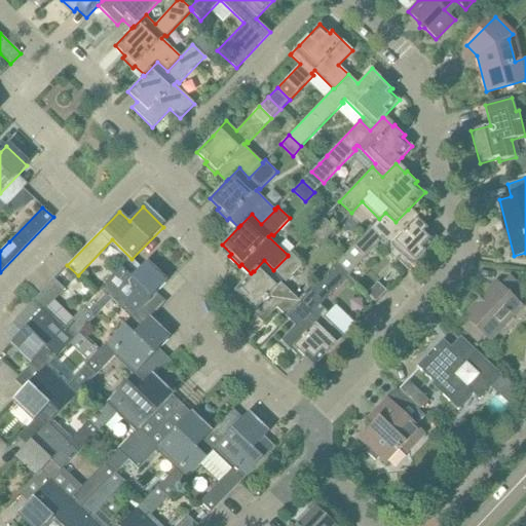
[(397,259),(408,269),(438,238),(427,229),(429,226),(419,216),(417,218),(408,210),(396,222),(385,213),(335,264),(347,275),(380,241),(379,240),(381,237),(401,256),(397,259)]
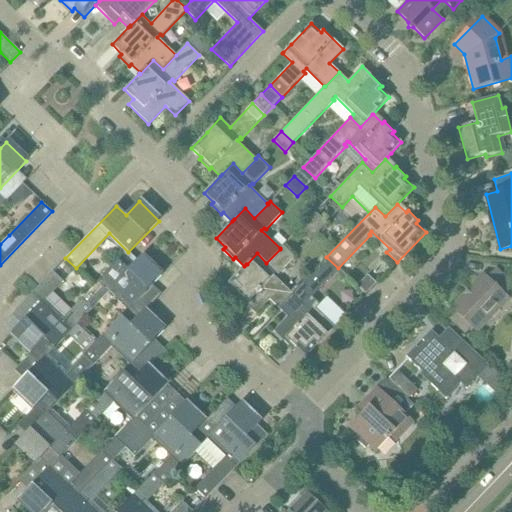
[(327,223),(315,212),(315,211),(306,221),(318,232),(327,223)]
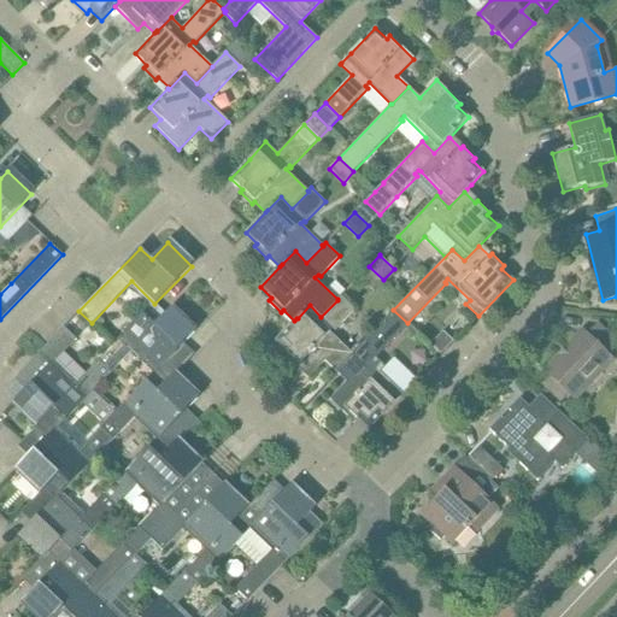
[(372,291),(383,280),(369,266),(358,277),(372,291)]
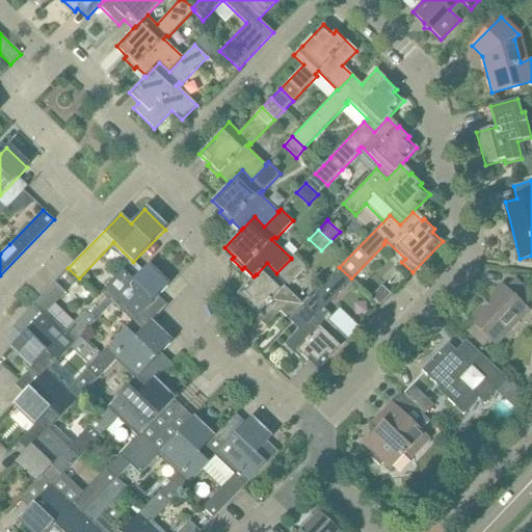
[(306,267),(294,256),(293,255),(291,258),(291,259),(276,273),(267,263),(257,274),(256,274),(254,276),(237,294),(247,303),(244,306),(256,316),(258,314),(266,323),(264,325),(265,325),(280,311),(289,320),(303,306),(303,304),(284,286),(287,284),(289,285),(306,267)]
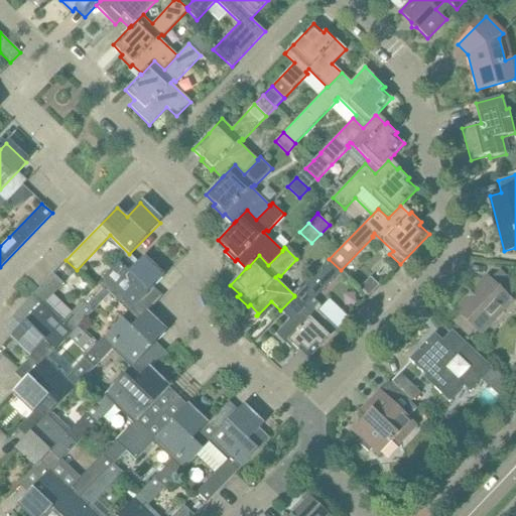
[(136,266),(126,256),(119,263),(129,273),(136,266)]
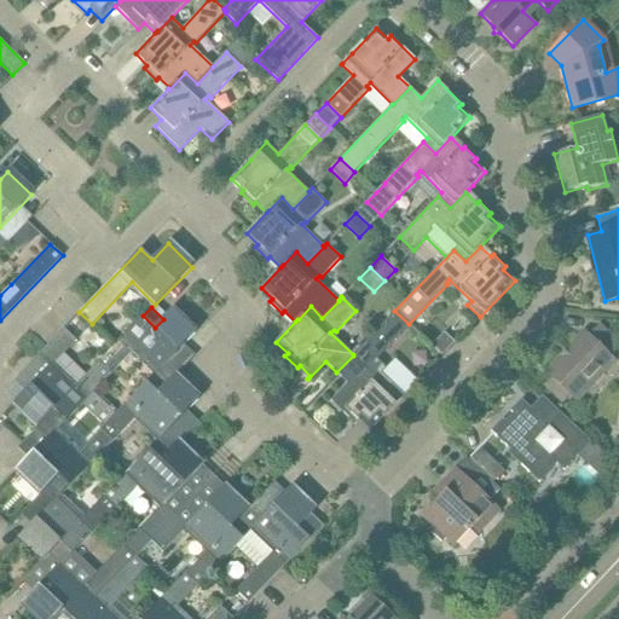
[(98,362),(111,374),(136,350),(157,370),(145,382),(158,394),(175,376),(165,365),(197,331),(173,308),(163,319),(155,328),(143,316),(98,362)]
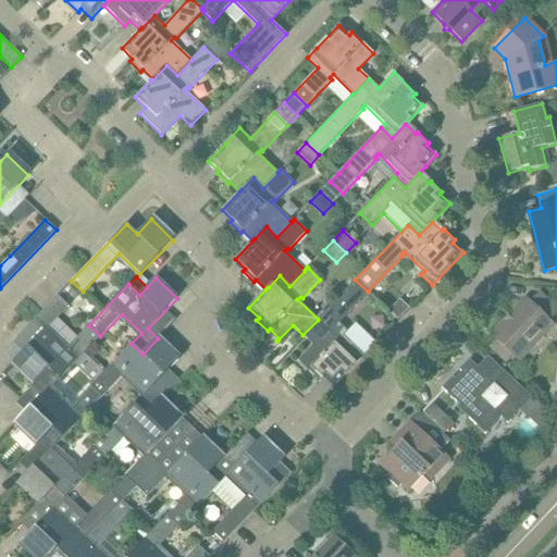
[(313,345),(298,360),(299,361),(300,359),(310,368),(308,370),(320,381),(322,379),(333,388),(349,371),(364,356),(353,345),(343,336),(347,332),(338,323),(351,309),(368,292),(355,280),(338,297),(318,319),(318,320),(302,335),(313,345)]
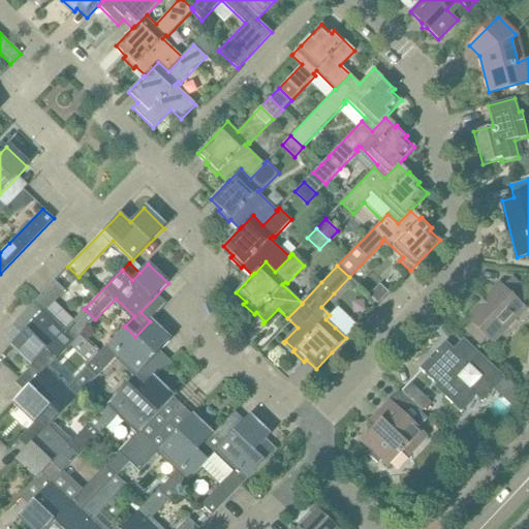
[(472,322),(467,329),(481,343),(488,337),(492,341),(523,308),(520,305),(528,296),(510,279),(502,288),(499,285),(468,318),(472,322)]
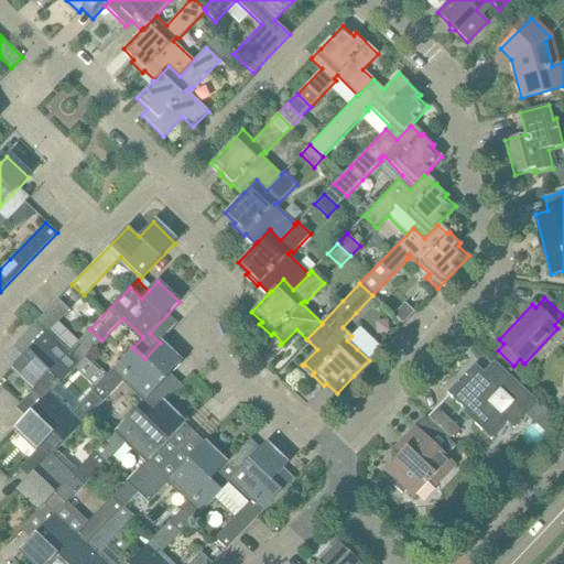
[(35,322),(46,333),(68,310),(58,299),(35,322)]
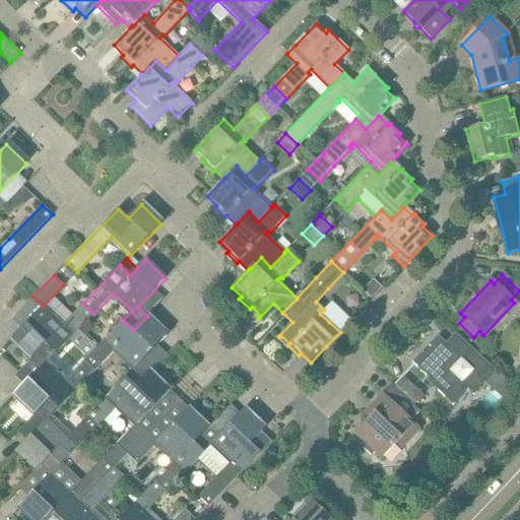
[(363,290),(372,300),(383,287),(374,279),(363,290)]
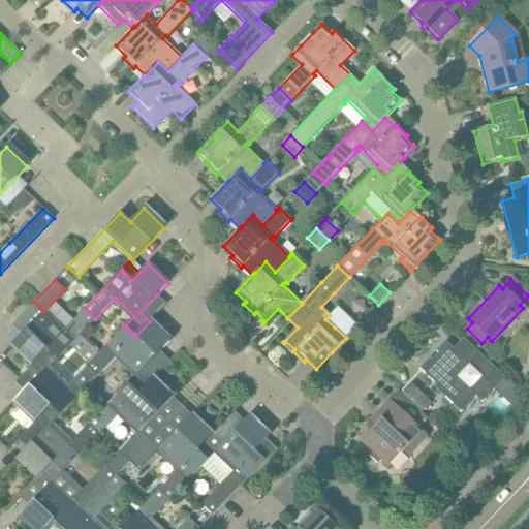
[(31,365),(45,349),(56,360),(95,319),(84,309),(63,331),(43,312),(10,345),(31,365)]
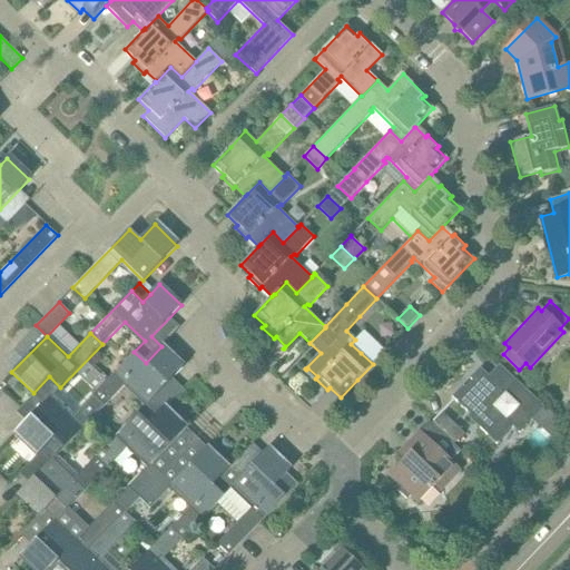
[(134,352),(92,394),(105,405),(127,382),(147,402),(137,413),(148,424),(165,406),(164,406),(154,397),(184,366),(161,345),(161,346),(146,363),(134,352)]
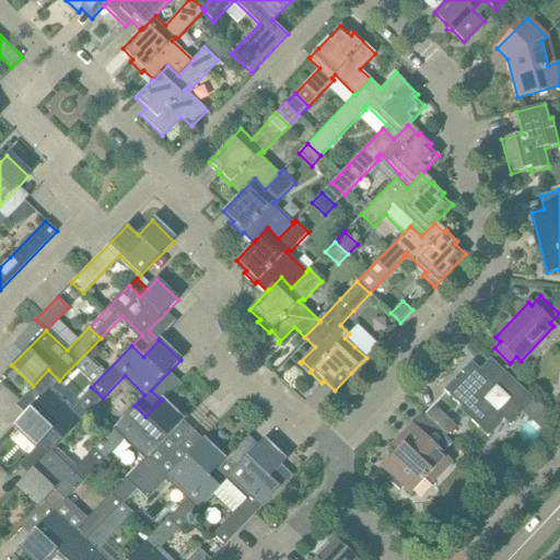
[(471,362),(444,391),(447,393),(457,403),(462,407),(459,409),(461,410),(488,436),(504,419),(511,426),(523,412),(544,432),(555,420),(535,400),(534,399),(490,359),(480,370),(471,362)]
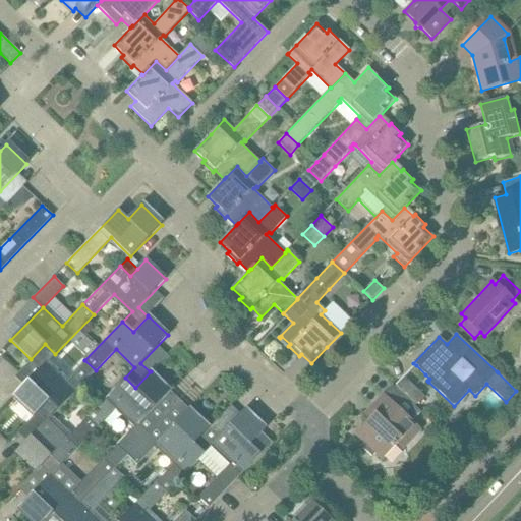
[(13,397),(33,415),(48,400),(58,410),(96,370),(84,360),(64,382),(46,364),(55,354),(45,344),(31,359),(30,361),(39,369),(13,397)]
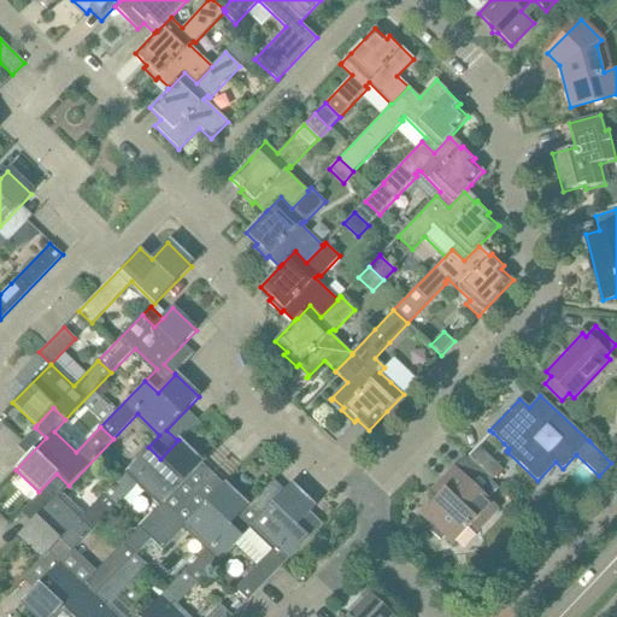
[(119,477),(104,493),(117,505),(136,485),(140,480),(163,501),(158,506),(139,527),(140,528),(124,544),(135,554),(136,556),(152,540),(151,539),(175,513),(164,503),(187,479),(191,474),(201,463),(178,440),(160,459),(148,447),(119,477)]
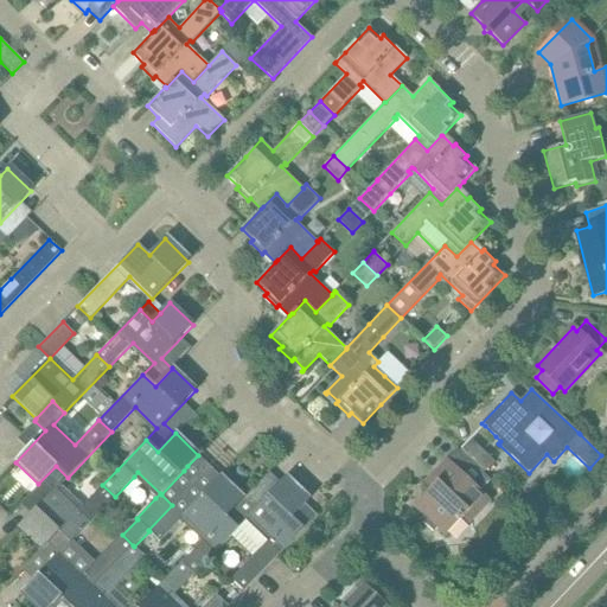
[(479,447),(468,459),(484,473),(486,472),(494,462),(487,457),(483,451),(479,447)]
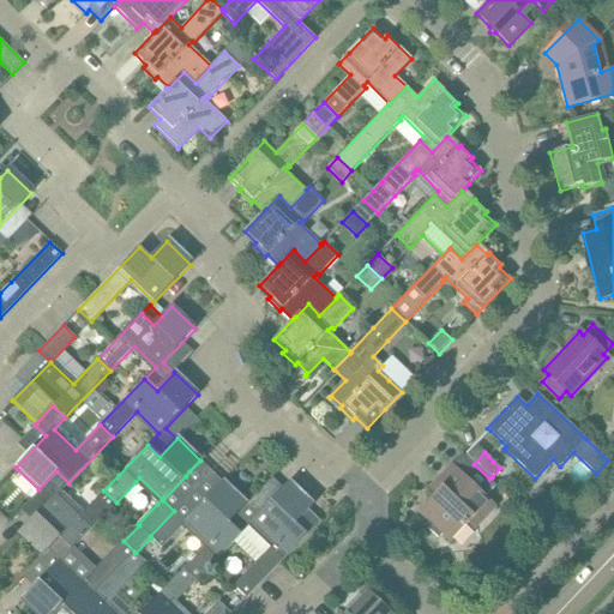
[(435,494),(419,511),(432,523),(427,528),(438,537),(443,534),(450,541),(467,524),(473,530),(479,523),(495,506),(487,497),(485,495),(495,485),(462,453),(452,464),(435,481),(428,488),(435,494)]
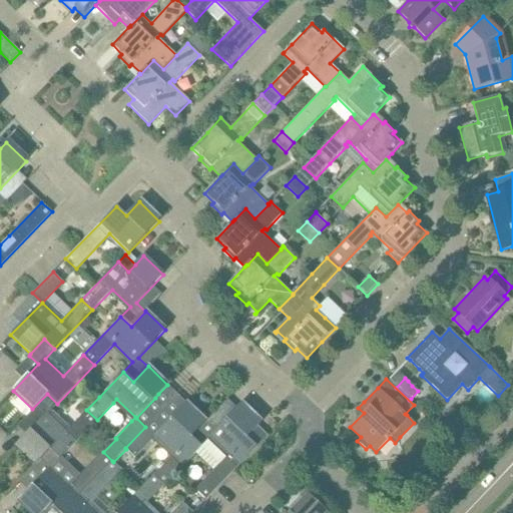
[(47,394),(32,409),(31,411),(40,420),(15,446),(34,464),(35,464),(43,456),(53,465),(59,459),(96,420),(86,410),(66,431),(48,414),(57,404),(47,394)]
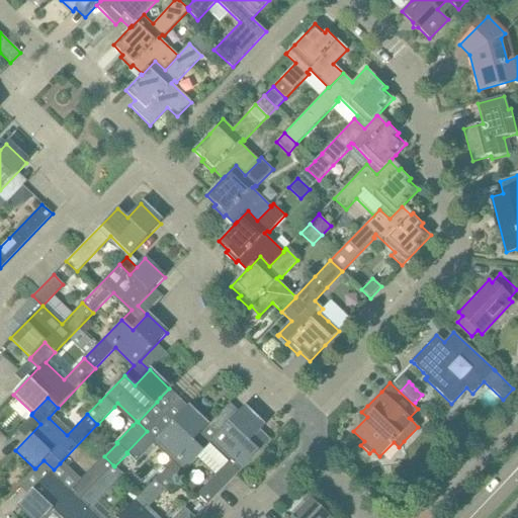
[(175,458),(155,480),(166,490),(196,457),(203,450),(193,441),(207,425),(188,407),(156,440),(147,431),(126,452),(137,461),(157,440),(175,458)]
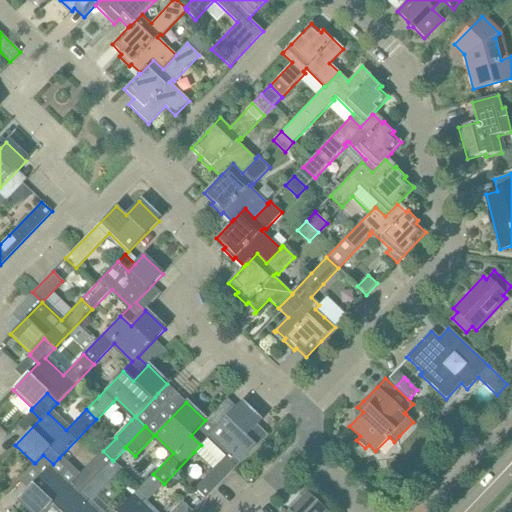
[(213,470),(195,488),(205,498),(265,436),(256,426),(261,421),(241,402),(216,428),(207,419),(205,420),(191,436),(201,445),(194,452),(213,470)]
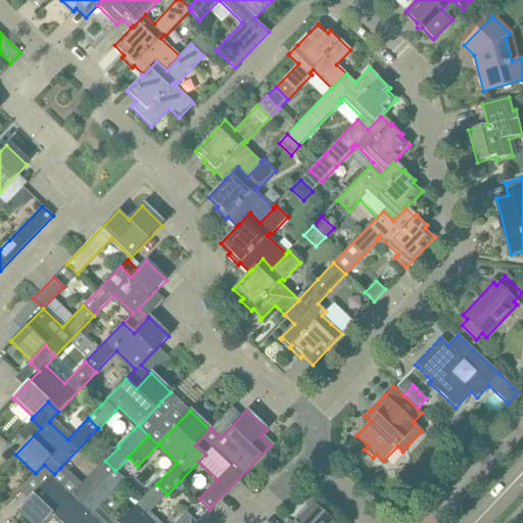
[(54,474),(44,465),(36,473),(35,473),(21,487),(31,496),(18,511),(31,522),(62,522),(114,470),(104,461),(80,485),(60,468),(54,474)]
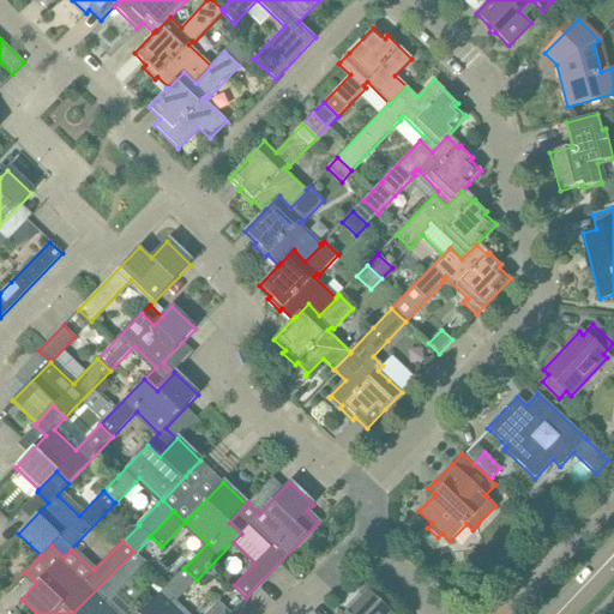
[(115,613),(107,605),(146,564),(134,552),(73,613),(115,613)]
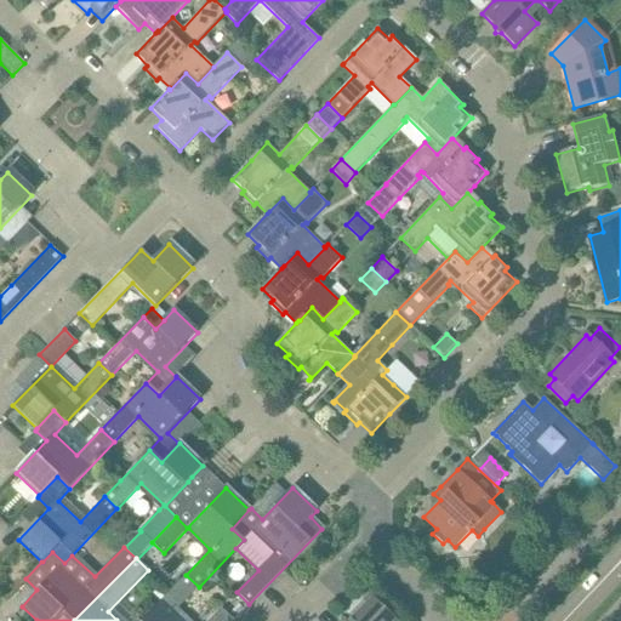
[(186,575),(141,620),(232,620),(234,620),(221,608),(208,620),(183,620),(175,613),(199,587),(186,575)]
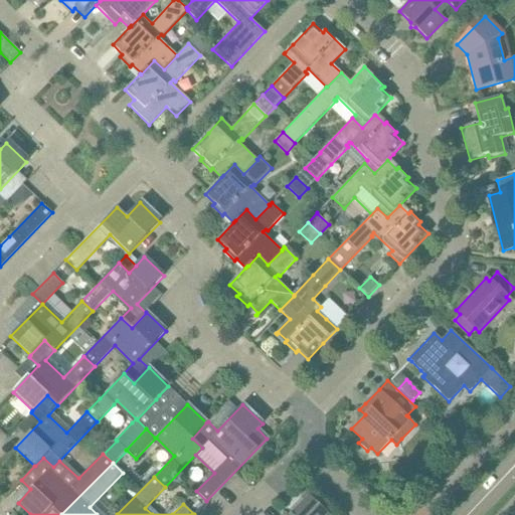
[(326,514),(308,497),(291,514),(326,514)]
